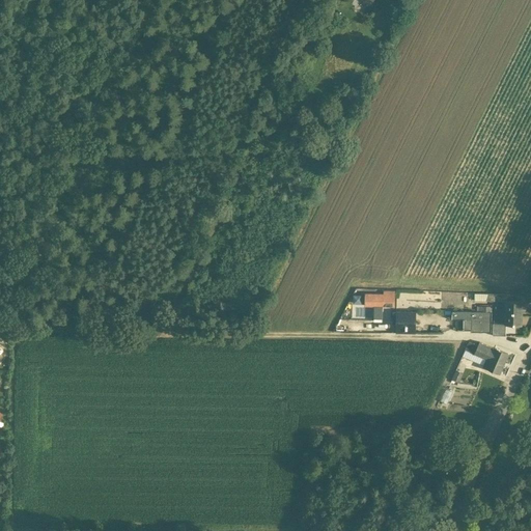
[(395,0),(389,0),(387,5),(394,9),(398,2),(395,0)]
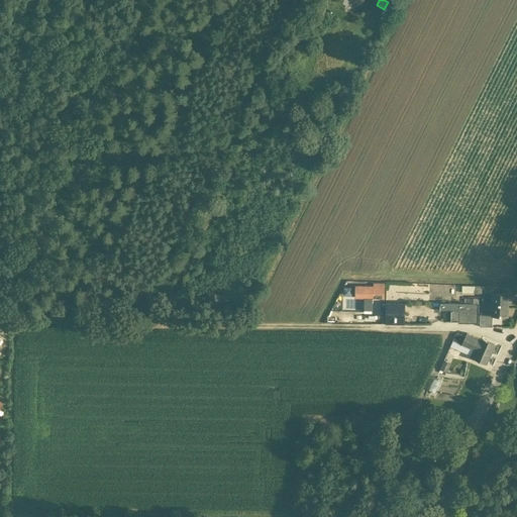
[(355,285),(355,298),(385,299),(386,283),(374,283),(374,286),(355,285)]
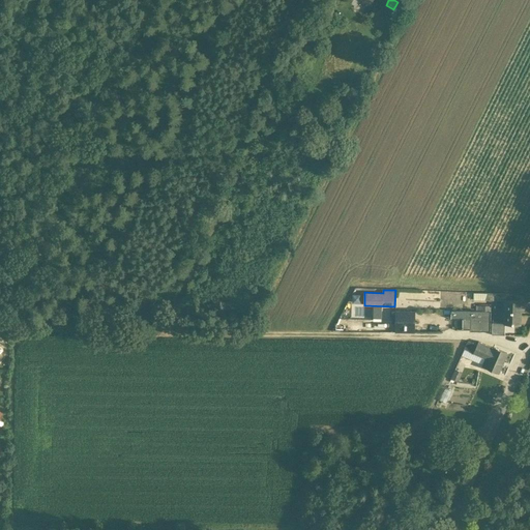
[(522,300),(507,300),(507,293),(489,292),(488,299),(498,299),(497,306),(495,306),(495,311),(522,310),(522,300)]
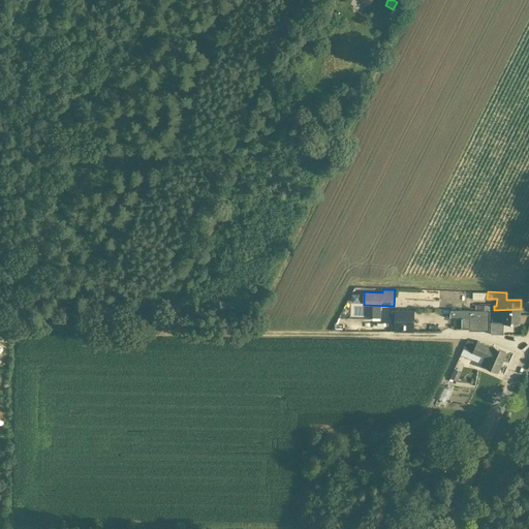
[(395,309),(395,332),(414,332),(414,309),(395,309)]
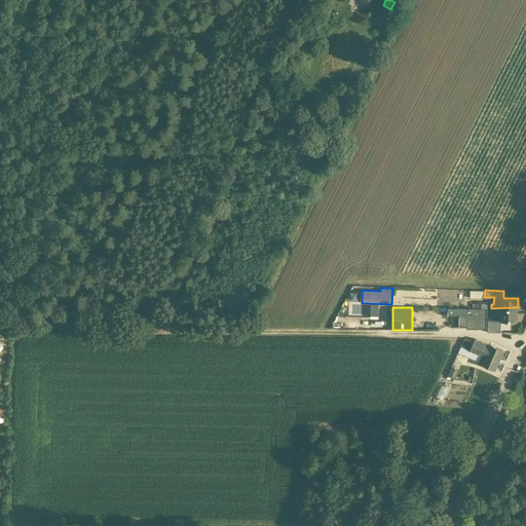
[(491,308),(491,310),(491,321),(517,321),(518,307),(491,308)]
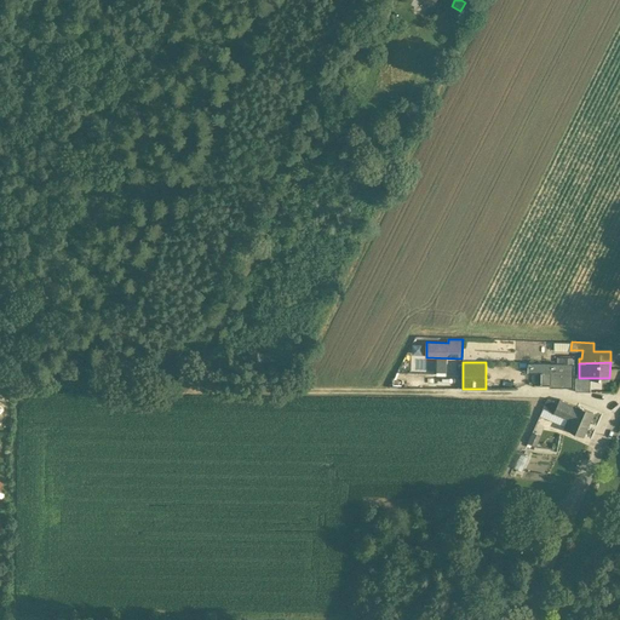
[(551,365),(551,363),(528,363),(528,369),(551,369),(551,386),(570,386),(570,379),(574,379),(574,365),(558,365),(551,365)]
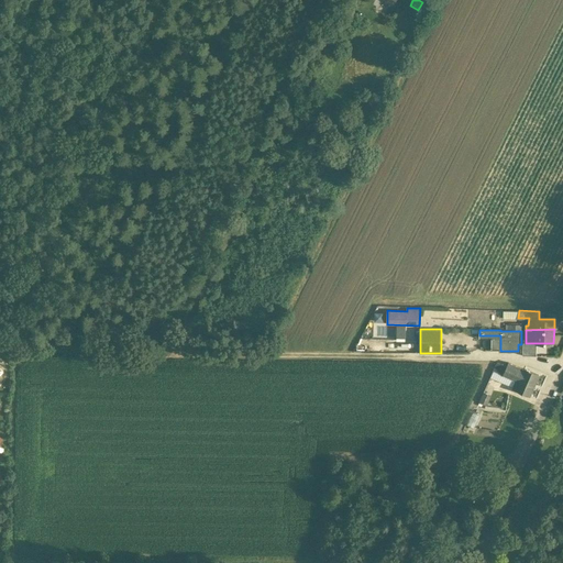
[(512,386),(511,387),(530,396),(539,375),(525,368),(525,370),(509,362),(507,366),(498,362),(492,377),(512,386)]
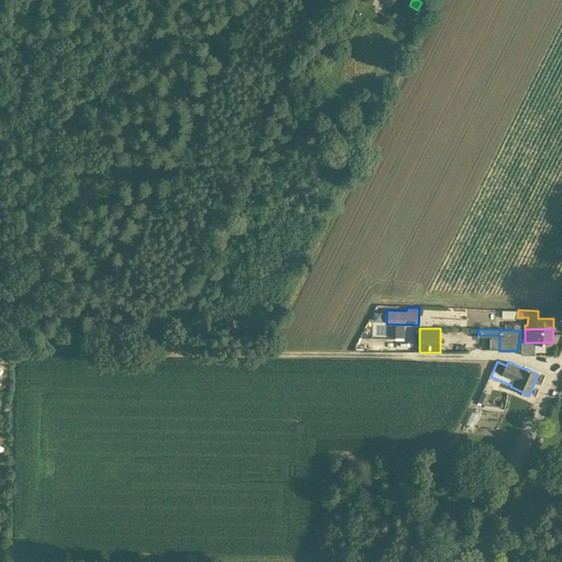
[(486,403),(491,394),(483,391),(480,401),(486,403)]
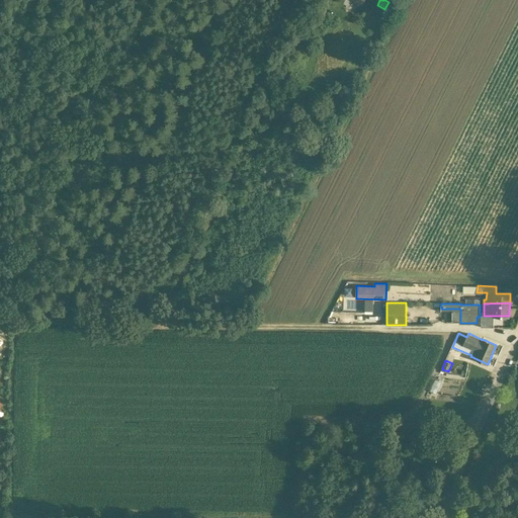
[(402,460),(404,440),(394,439),(391,459),(402,460)]
